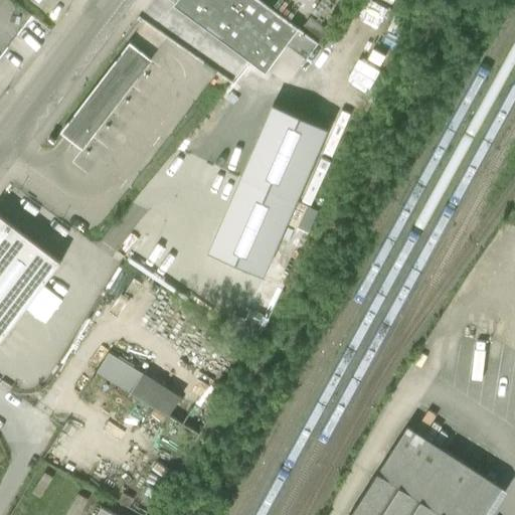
[(260,0),(177,0),(174,5),(266,72),(288,44),(307,58),(318,43),(260,0)]
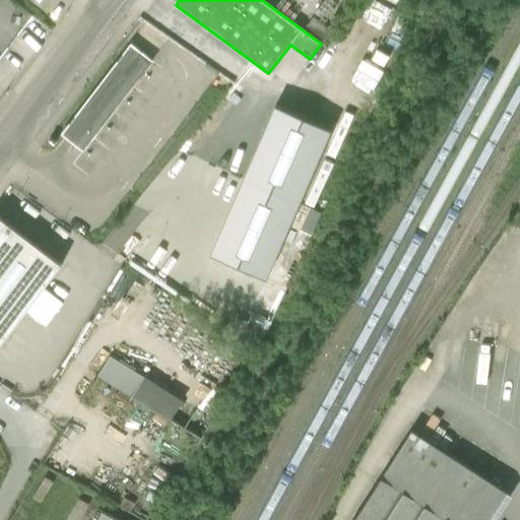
[(131,45),(63,133),(73,140),(84,149),(152,61),(141,52),(131,45)]
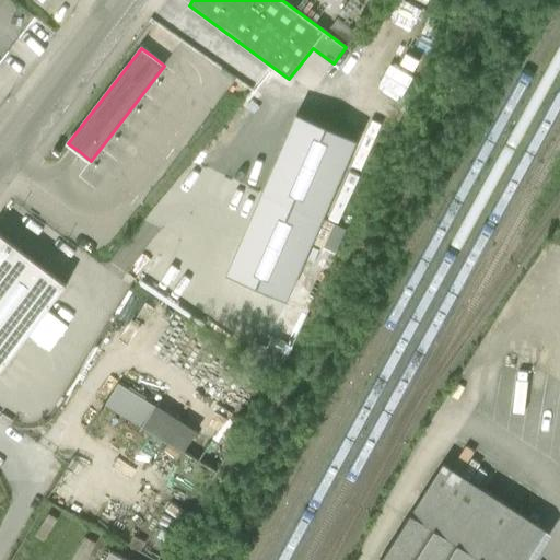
[(328,267),(236,207),(201,259),(281,312),(296,290),(308,298),(328,267)]
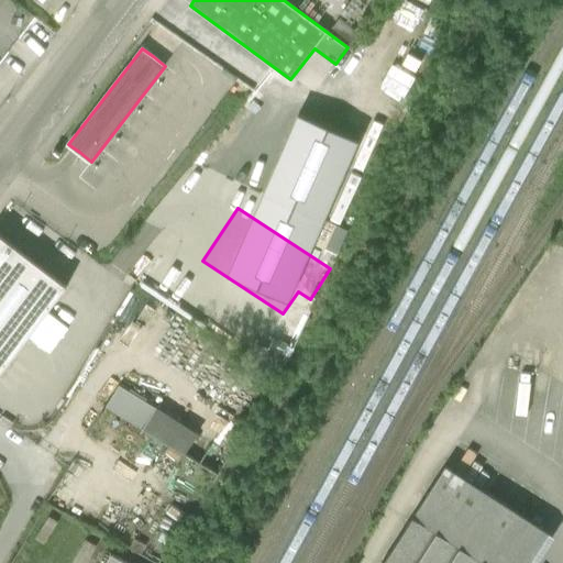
[(67,285),(0,233),(0,373),(29,335),(51,352),(69,327),(47,311),(67,285)]
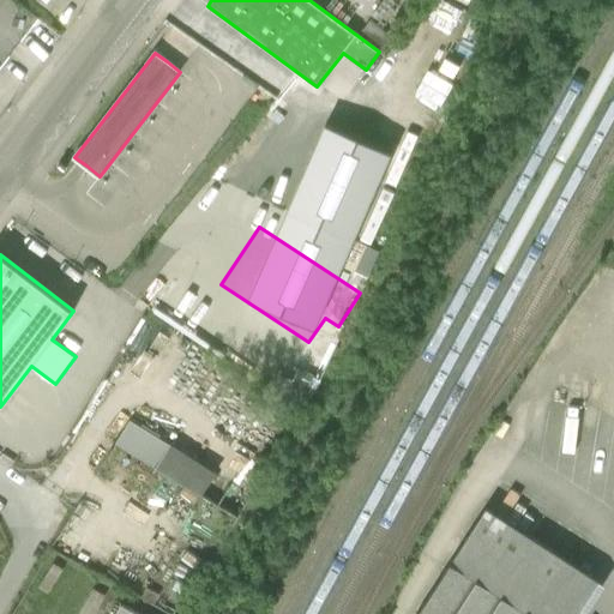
[(169,445),(130,421),(116,443),(202,494),(214,476),(169,445)]
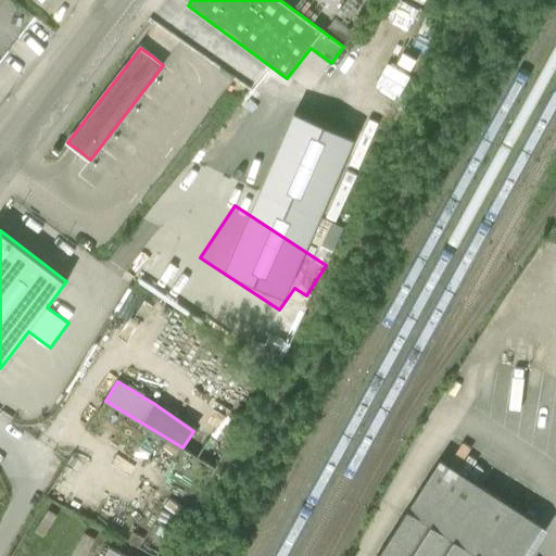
[(441,455),(408,507),(479,550),(489,555),(520,555),(544,521),(441,455)]
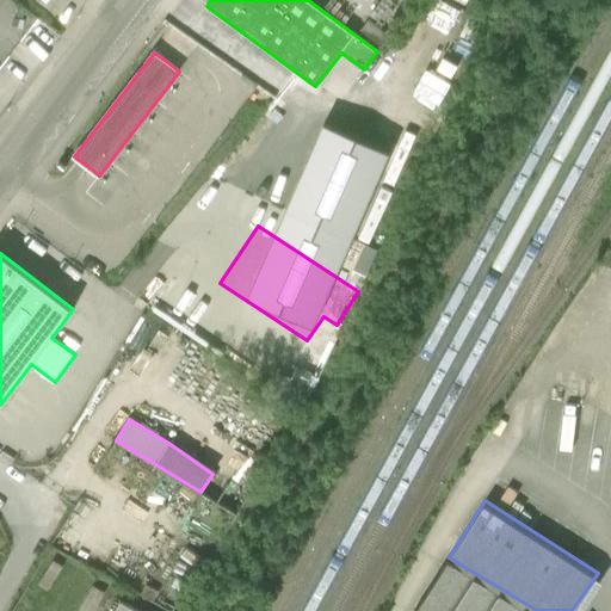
[(520,610),(526,604),(449,557),(413,610),(520,610)]
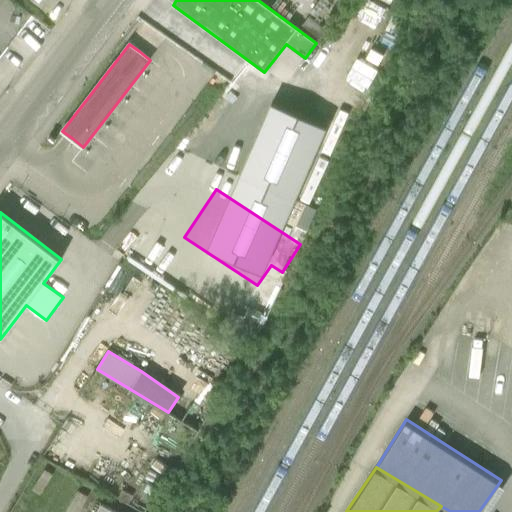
[(73,511),(81,511),(87,493),(77,489),(70,511),(73,511)]
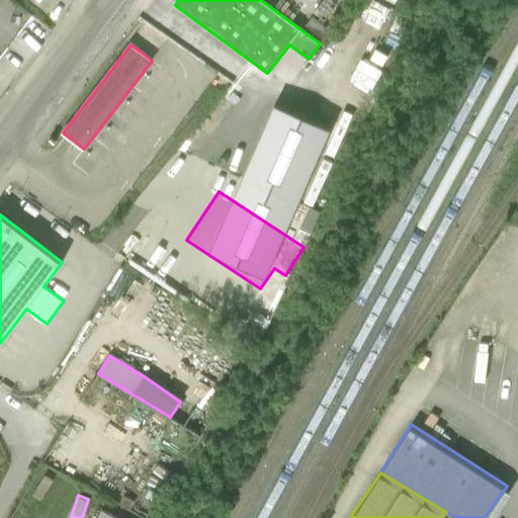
[(118,517),(102,509),(97,517),(118,517)]
